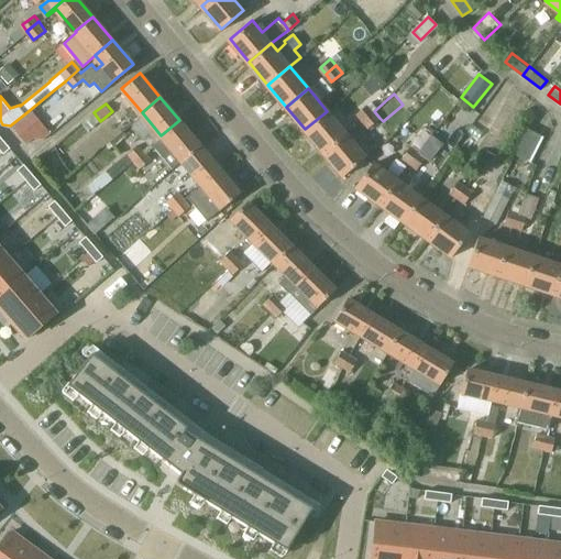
[(374,111),(373,110),(367,103),(358,112),(363,119),(364,120),(374,111)]
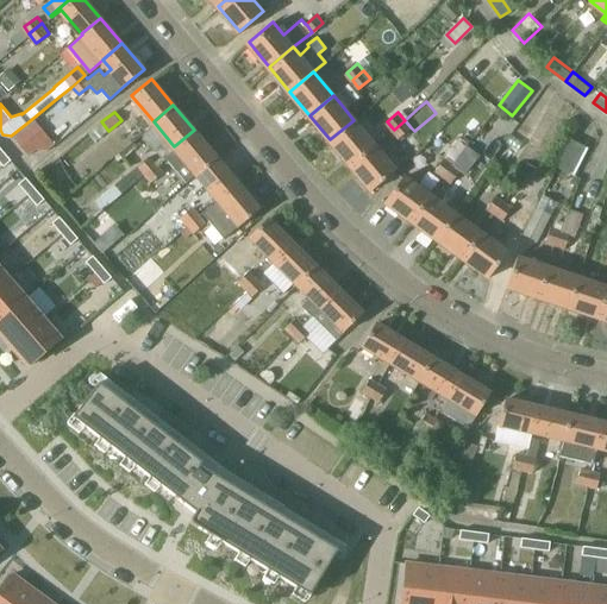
[(354,120),(330,139),(350,164),(374,144),(354,120)]
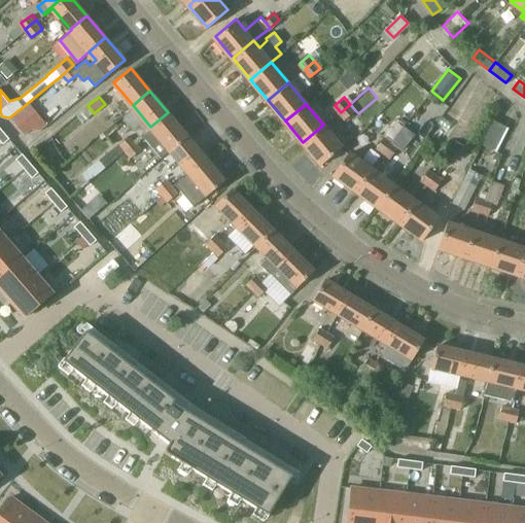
[(350,104),(341,112),(346,118),(354,111),(355,110),(350,104)]
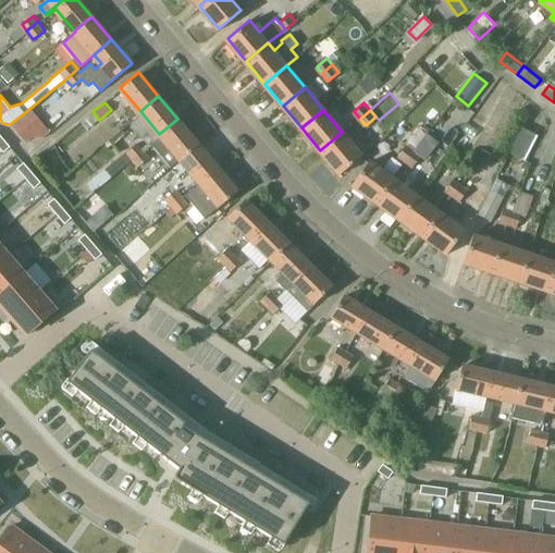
[(160,135),(152,143),(170,164),(197,143),(177,119),(159,134),(160,135)]
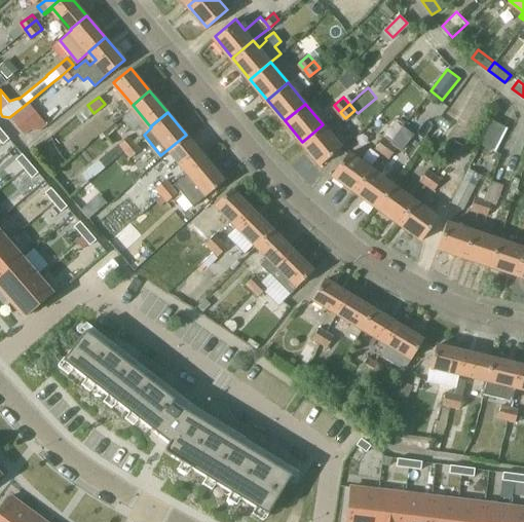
[(493,149),(506,124),(493,118),(481,143),(493,149)]
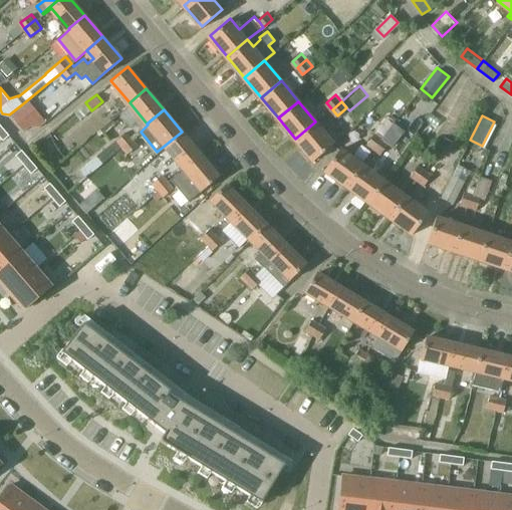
[(313,160),(333,143),(315,121),(295,139),(313,160)]
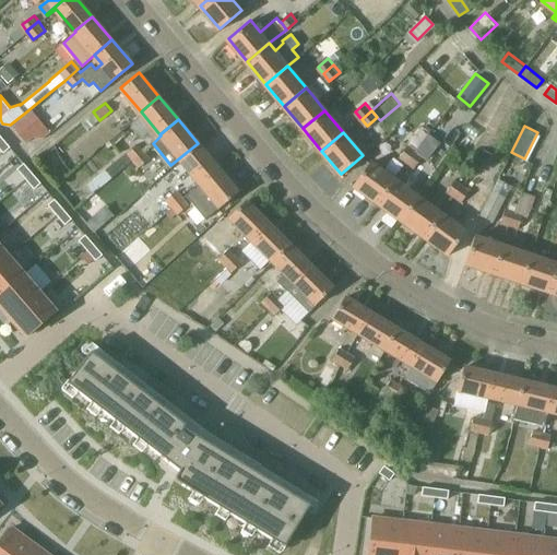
[(407,162),(415,167),(423,155),(425,156),(438,139),(429,132),(416,150),(407,162)]
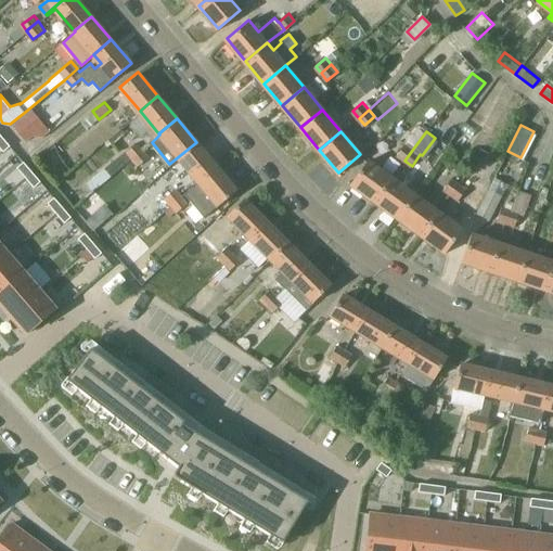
[(2,135),(0,136),(0,144),(4,150),(11,144),(2,135)]
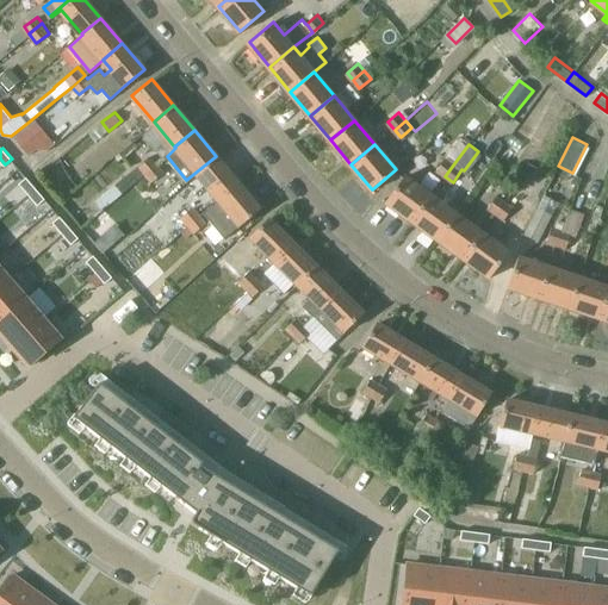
[(103,210),(137,180),(144,173),(156,162),(152,155),(140,166),(138,164),(95,200),(103,210)]
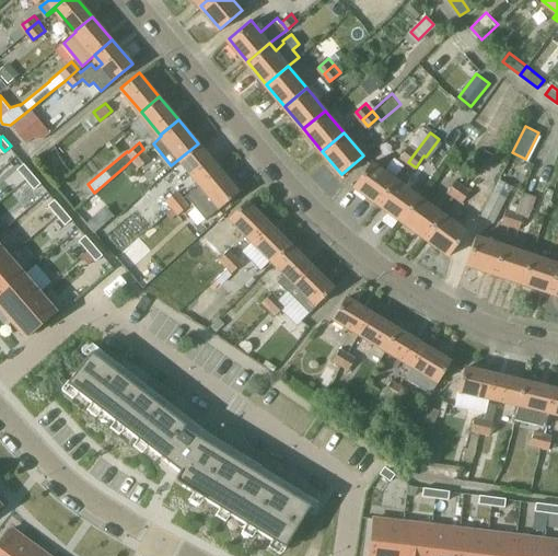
[(173,166),(181,160),(200,182),(218,166),(198,143),(171,165),(173,166)]
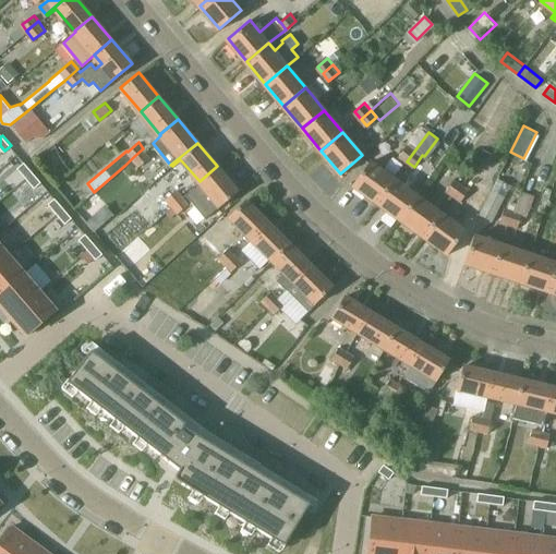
[(399,156),(407,161),(415,149),(408,144),(399,156)]
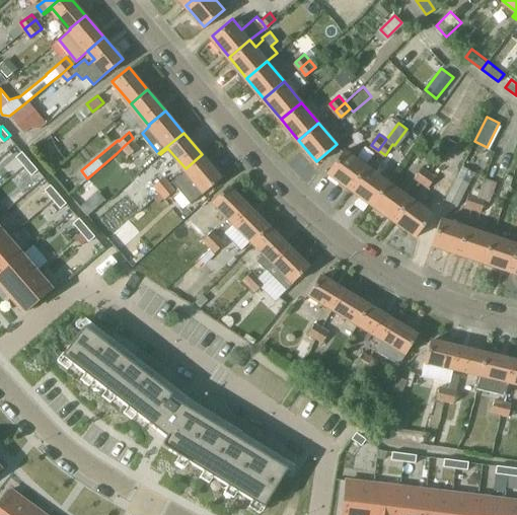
[(123,147),(129,154),(140,146),(133,138),(123,147)]
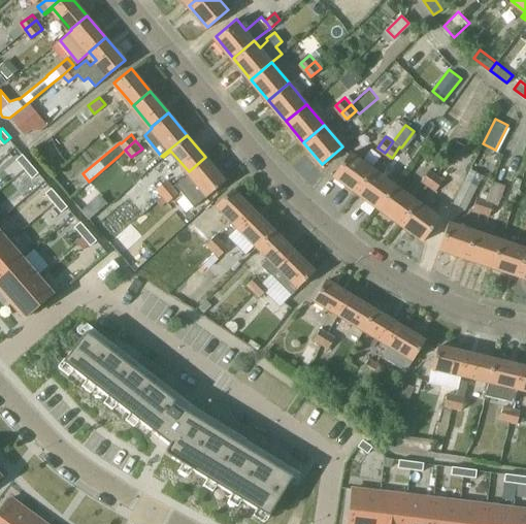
[(334,173),(357,190),(373,168),(351,151),(334,173)]
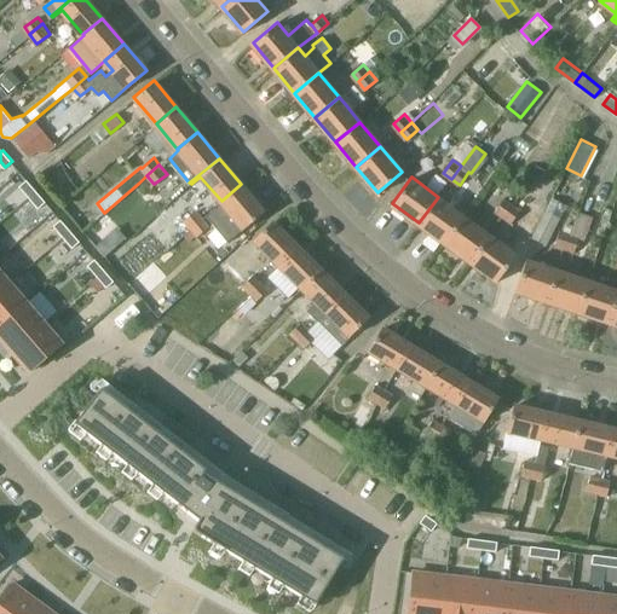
[(27,179),(19,185),(29,196),(36,190),(27,179)]
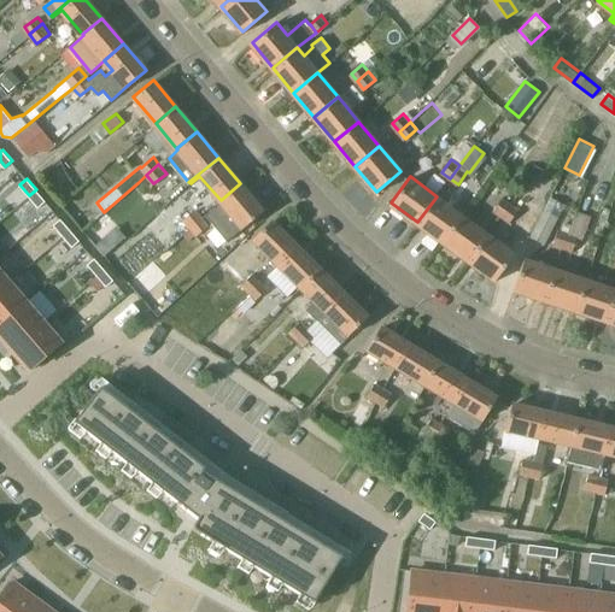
[(263,210),(240,183),(221,200),(242,227),(263,210)]
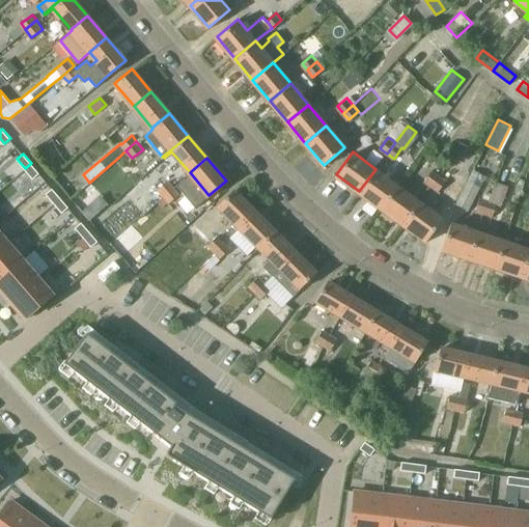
[(31,163),(25,168),(33,177),(39,172),(31,163)]
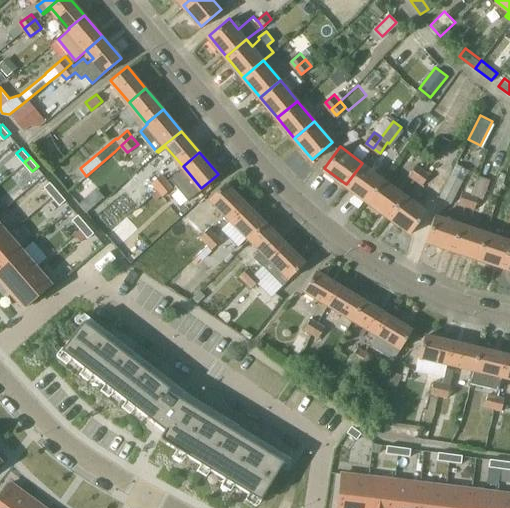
[(467,206),(475,208),(479,196),(484,198),(496,161),(485,157),(472,193),(467,206)]
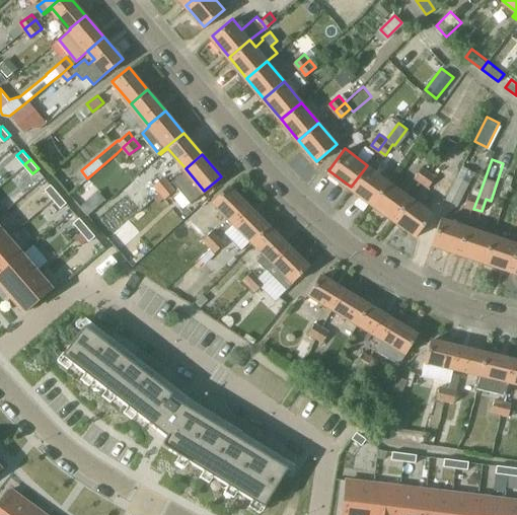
[(367,165),(351,187),(372,203),(388,180),(367,165)]
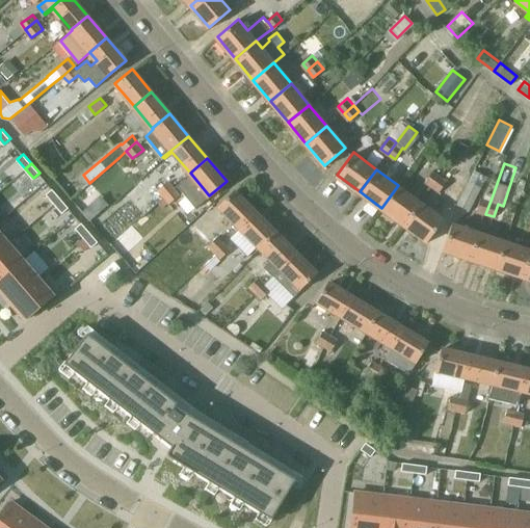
[(425,181),(432,186),(441,175),(433,169),(425,181)]
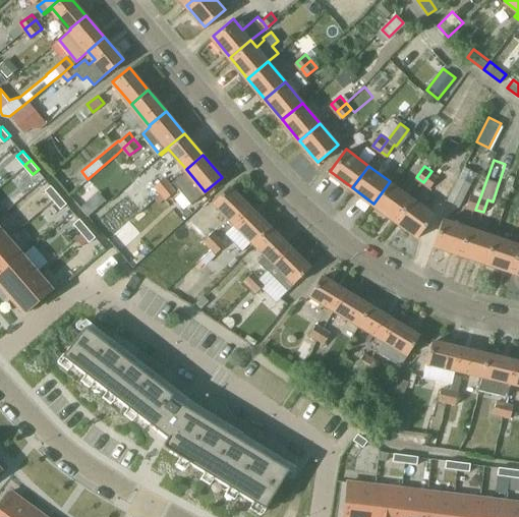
[(446,170),(435,192),(448,199),(460,176),(446,170)]
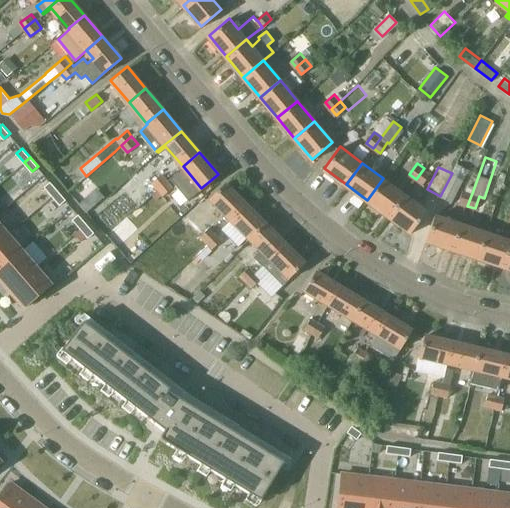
[(431,174),(424,168),(416,179),(423,184),(431,174)]
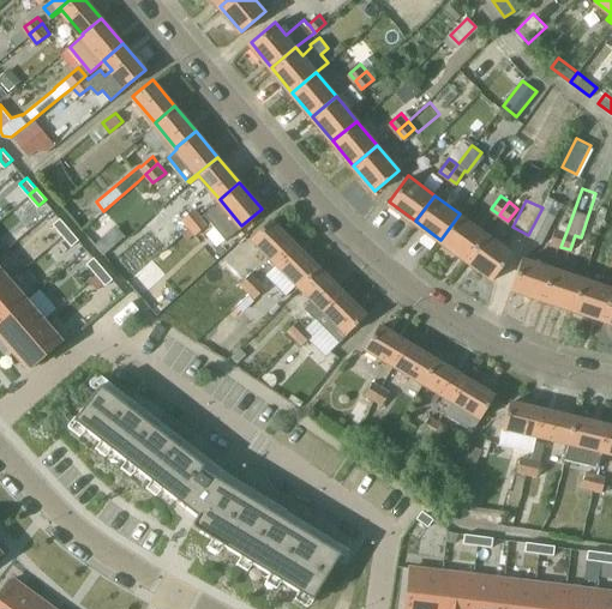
[(196,207),(183,218),(189,225),(202,215),(196,207)]
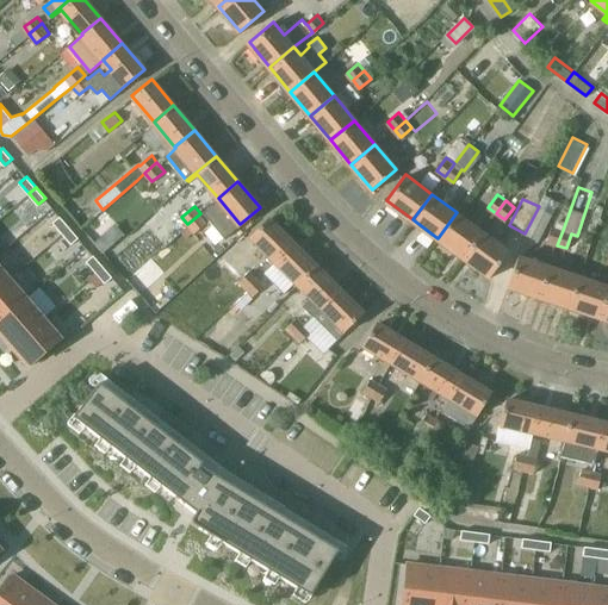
[(539,241),(553,213),(539,206),(525,234),(539,241)]
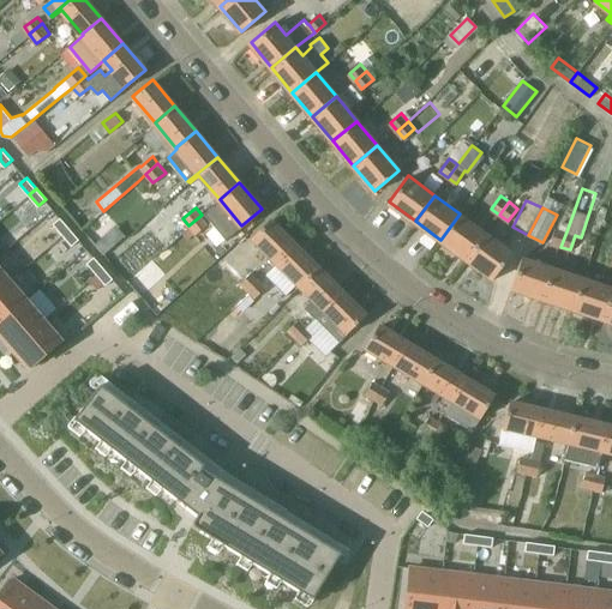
[(485,233),(460,213),(441,240),(467,258),(485,233)]
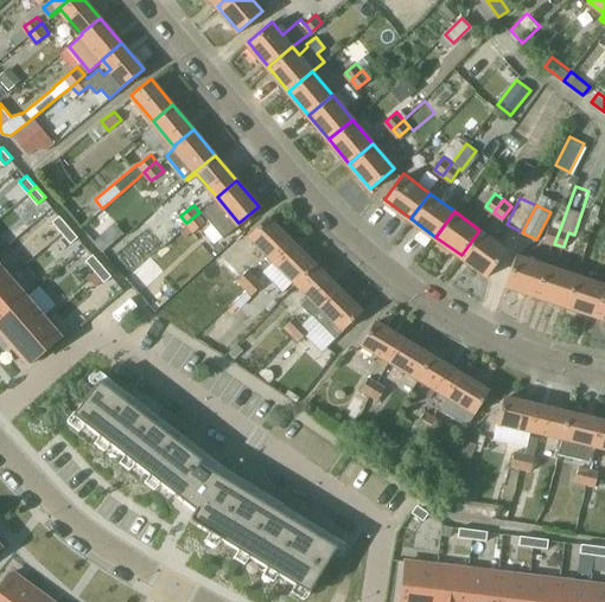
[(207,221),(199,212),(186,223),(193,231),(207,221)]
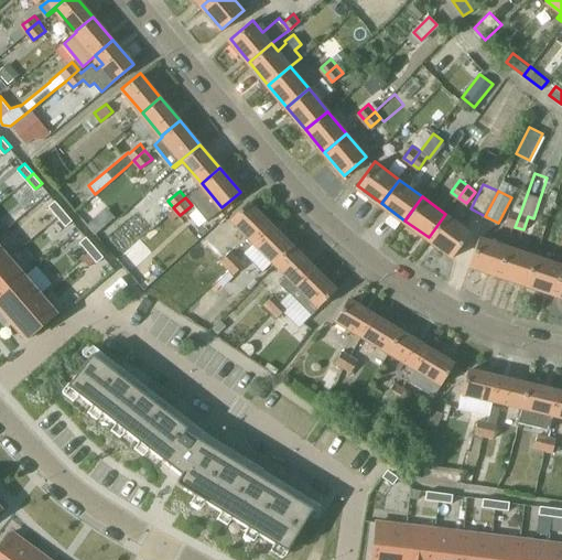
[(56,200),(50,205),(57,215),(64,210),(56,200)]
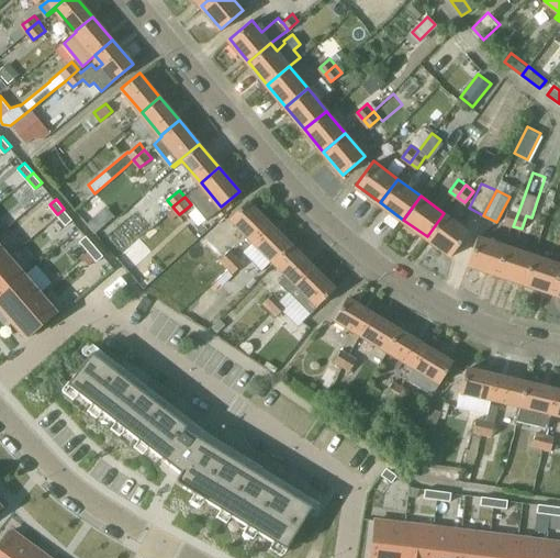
[(247,201),(231,218),(254,240),(269,223),(247,201)]
